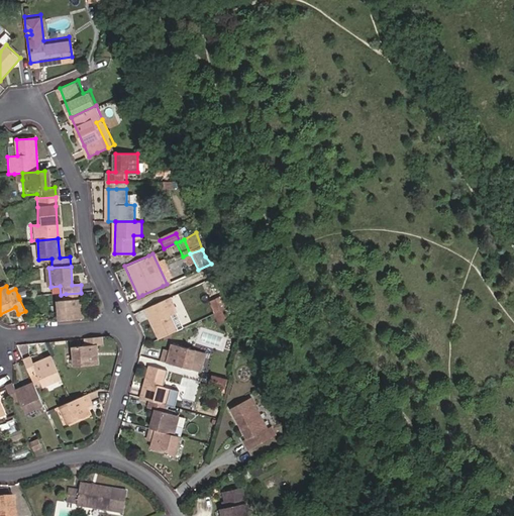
[(58,304),(60,321),(84,319),(81,293),(66,294),(67,303),(58,304)]
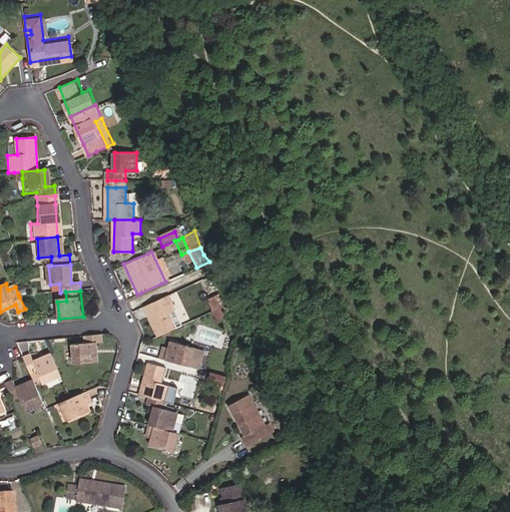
[(137,295),(142,306),(147,304),(141,293),(137,295)]
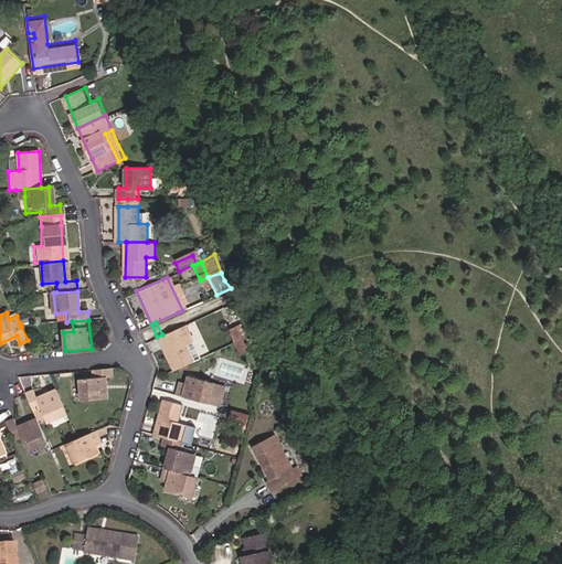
[(157,337),(171,370),(199,357),(183,323),(162,334),(157,337)]
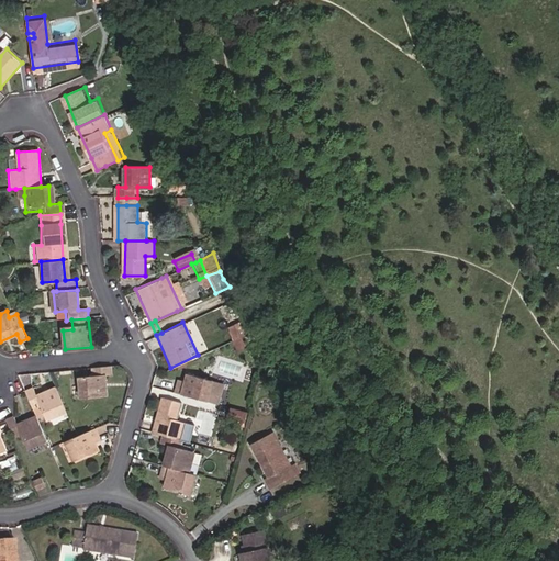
[(227,341),(235,337),(228,324),(221,327),(227,341)]
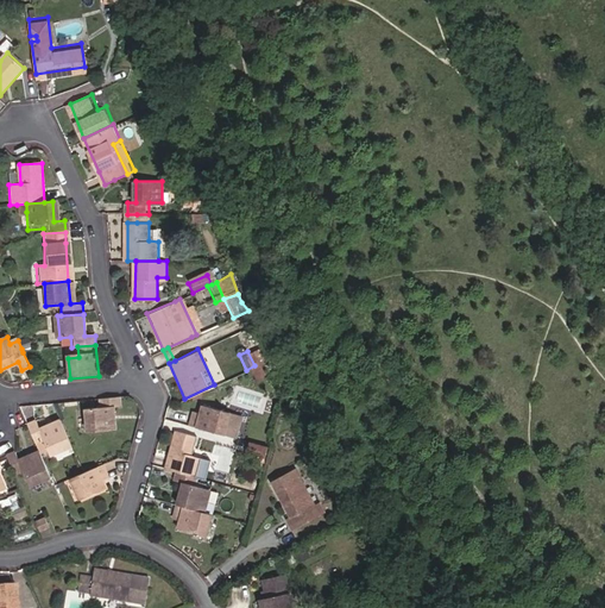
[(258,365),(251,369),(256,380),(263,376),(258,365)]
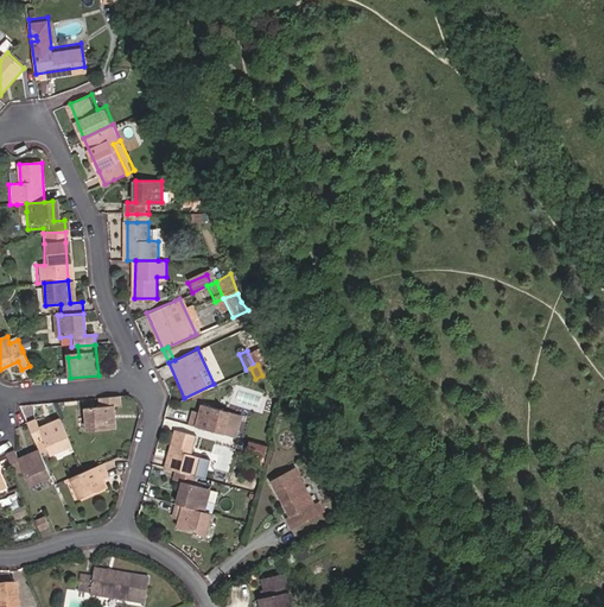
[(115,396),(95,398),(96,404),(78,405),(80,429),(107,427),(105,403),(116,402),(115,396)]
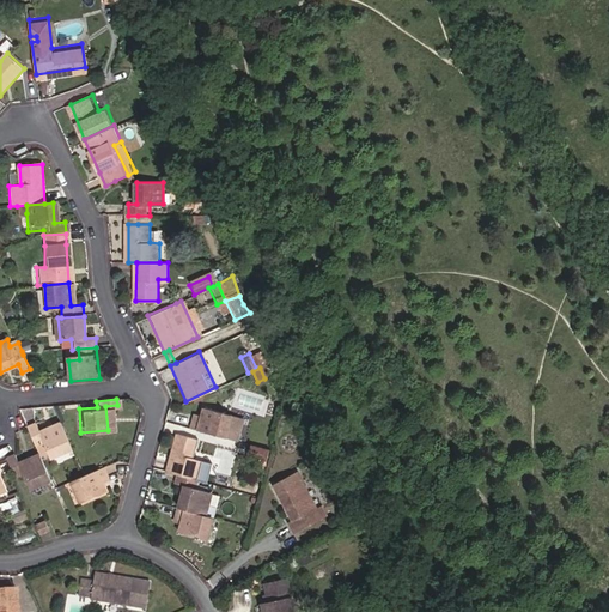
[(190,428),(224,437),(235,441),(242,418),(202,407),(201,414),(199,423),(192,420),(190,428)]
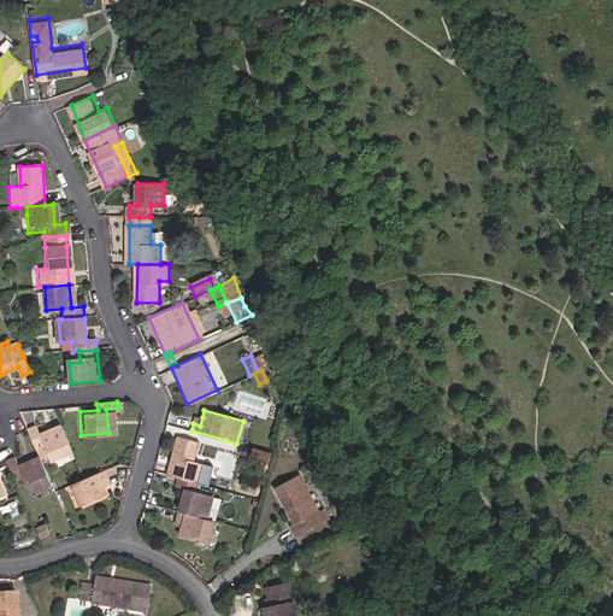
[(33,424),(25,427),(35,449),(42,445),(49,461),(71,452),(60,427),(39,435),(33,424)]
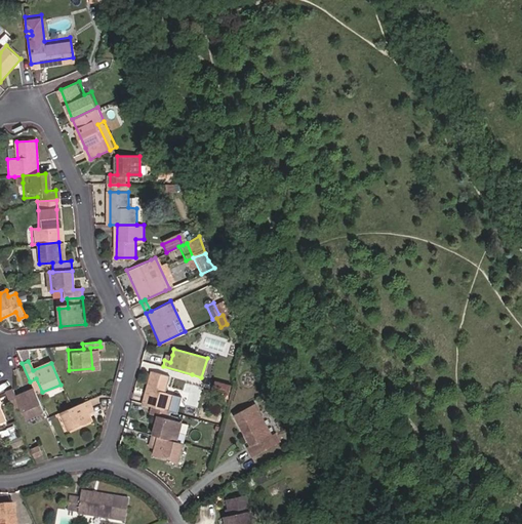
[(150,404),(167,409),(172,392),(165,390),(169,374),(157,370),(151,369),(142,402),(150,404)]
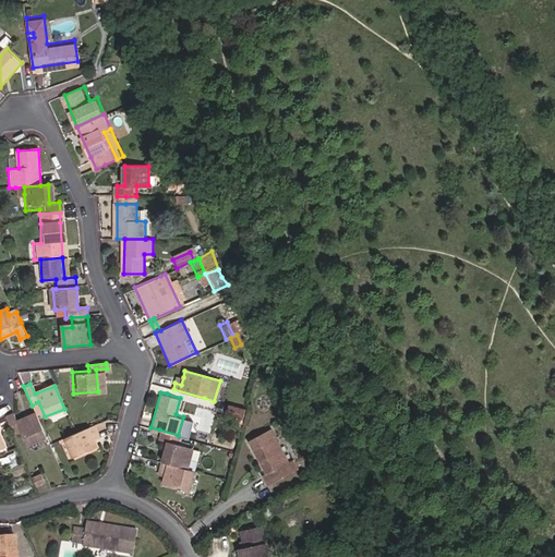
[(25,444),(45,436),(35,414),(16,422),(12,412),(3,416),(10,432),(19,428),(25,444)]
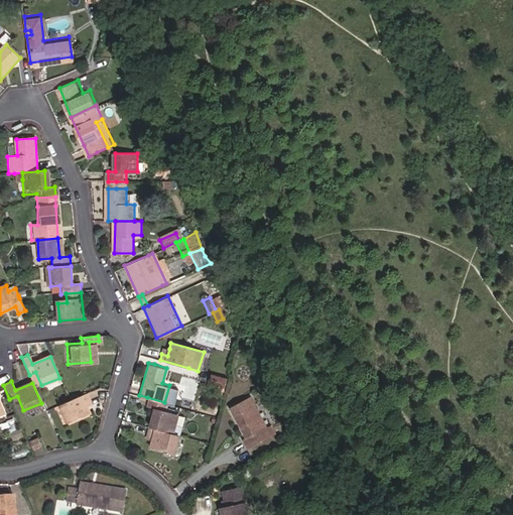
[(69,399),(59,403),(68,422),(88,414),(85,406),(83,402),(88,399),(85,392),(69,399)]
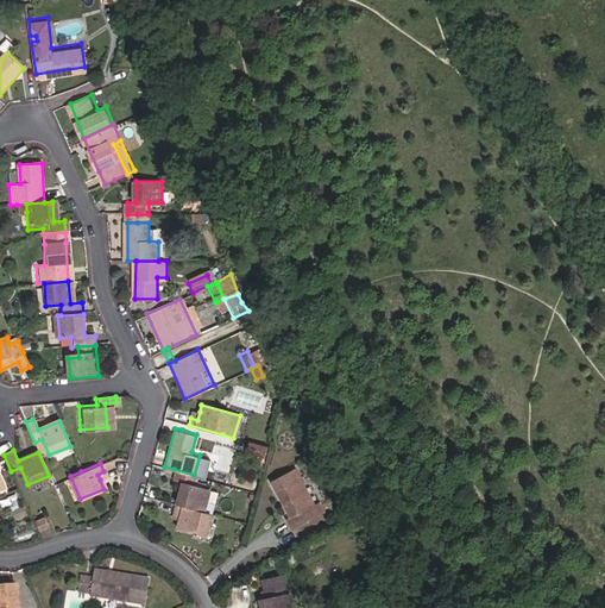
[(194,482),(195,475),(194,475),(174,469),(171,476),(183,478),(176,502),(202,509),(208,486),(194,482)]
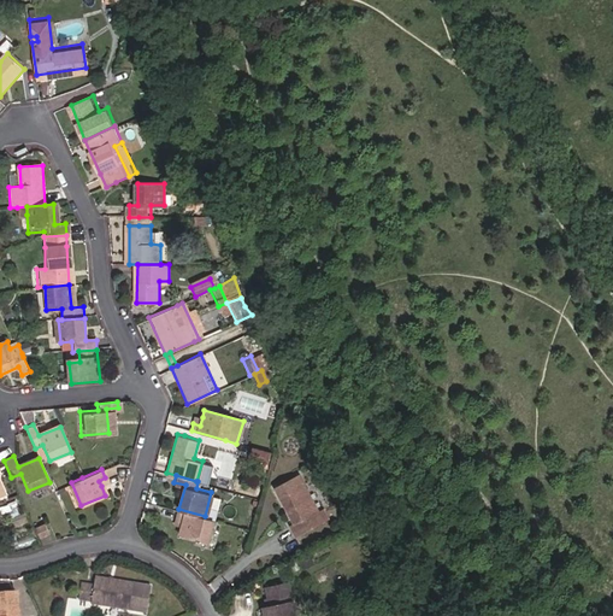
[(322,520),(296,475),(272,491),(292,523),(288,526),(294,537),(322,520)]
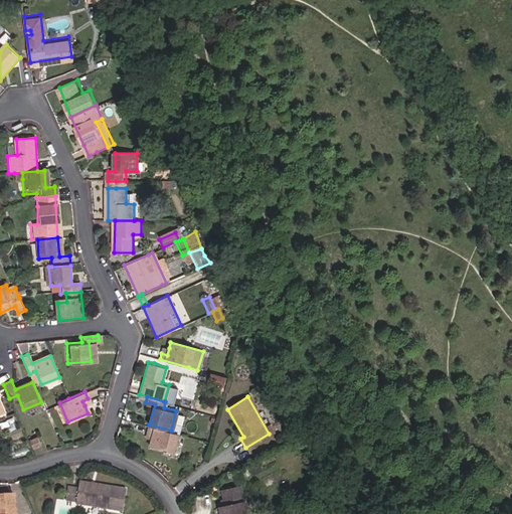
[(172,451),(177,433),(171,431),(149,424),(148,432),(154,433),(153,438),(151,446),(172,451)]
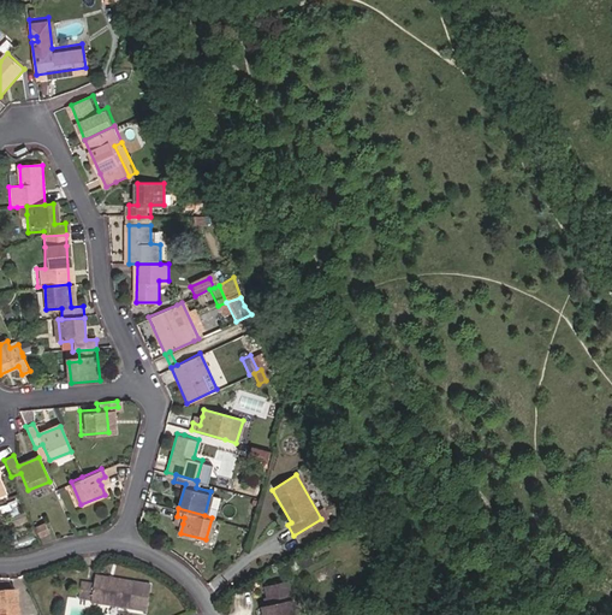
[(33,528),(35,534),(47,530),(42,519),(31,524),(33,528)]
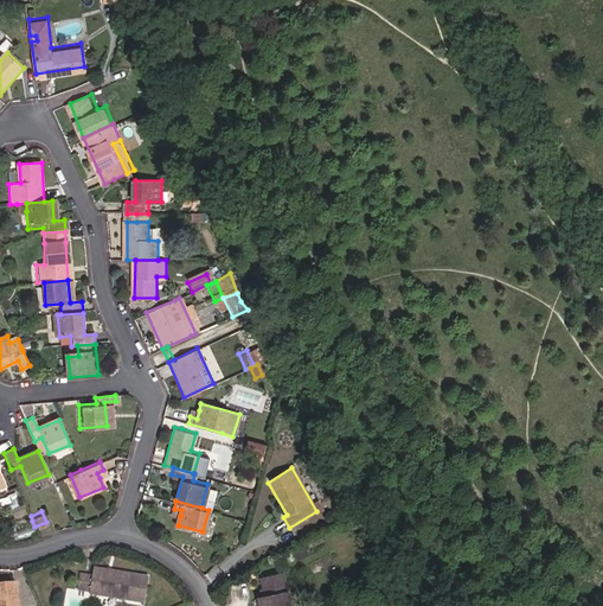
[(296,549),(299,556),(306,553),(303,546),(296,549)]
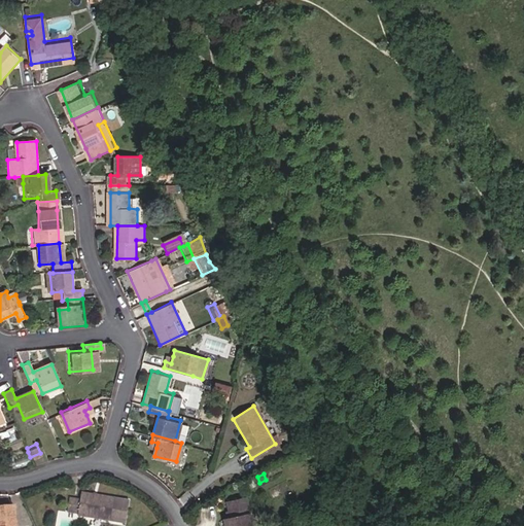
[(75,515),(109,520),(112,496),(79,491),(78,498),(67,496),(65,511),(75,513),(75,515)]
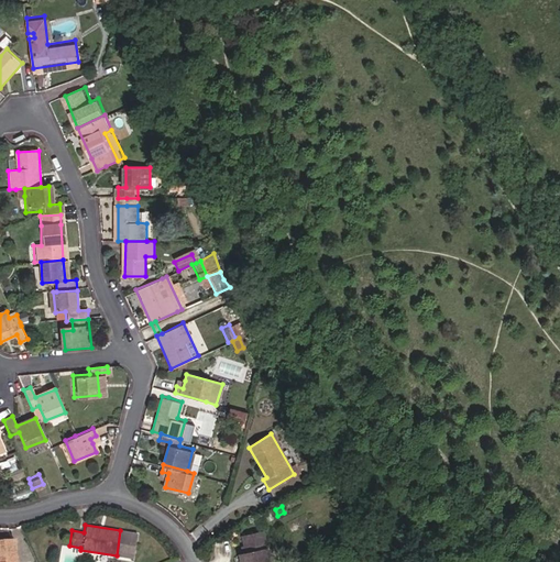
[(267,561),(265,547),(263,529),(243,532),(246,548),(238,549),(240,561),(267,561)]
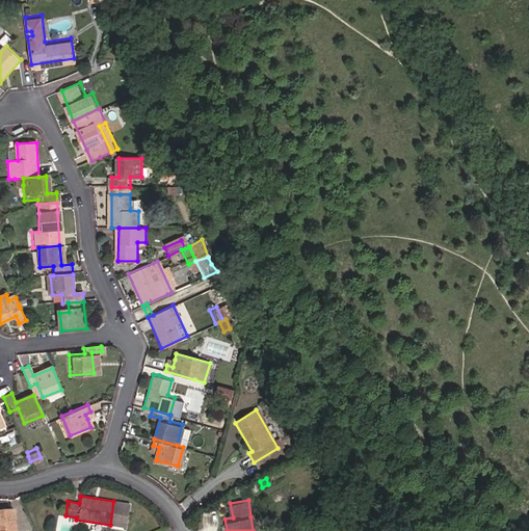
[(0,530),(16,530),(14,510),(0,512),(0,530)]
